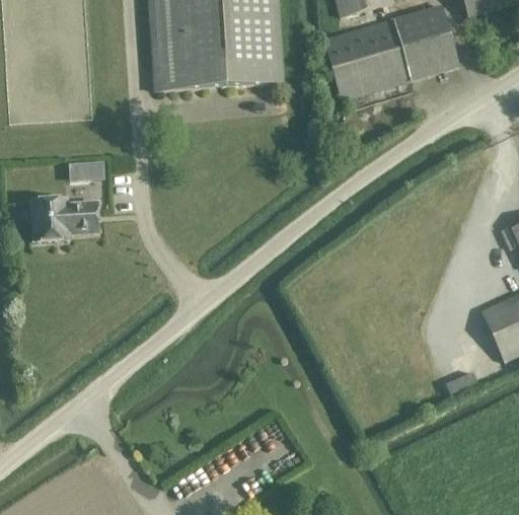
[(148,0),(154,90),(282,82),(277,0),(148,0)]
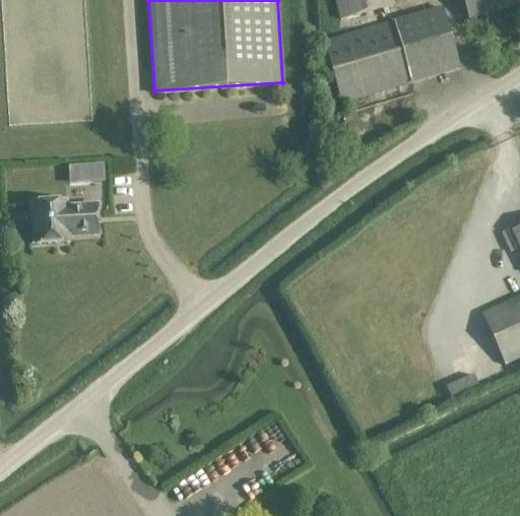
[(335,0),(340,17),(395,3),(394,0),(335,0)]
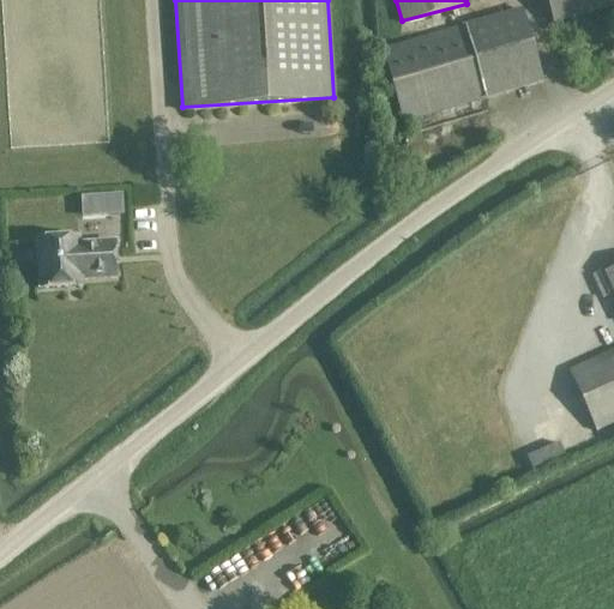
[(549,0),(555,18),(613,0),(549,0)]
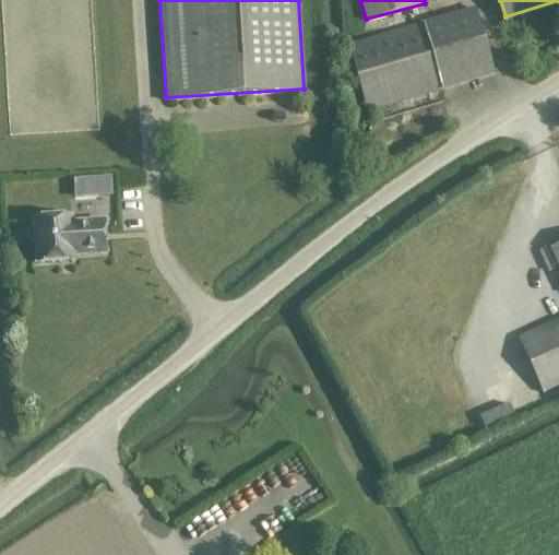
[(476,4),(424,20),(348,40),(367,109),(442,86),(442,87),(495,71),(476,4)]
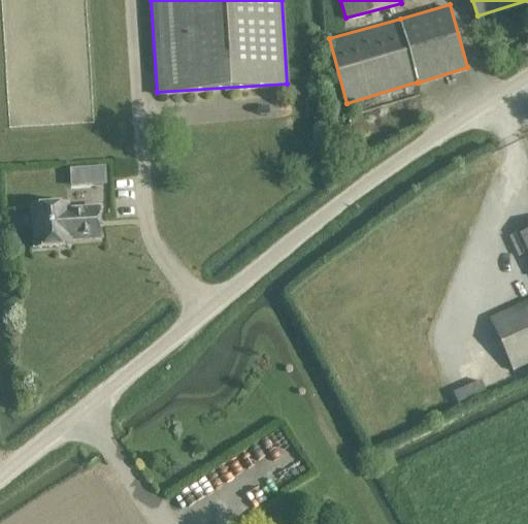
[(88,182),(107,181),(106,165),(87,166),(88,182)]
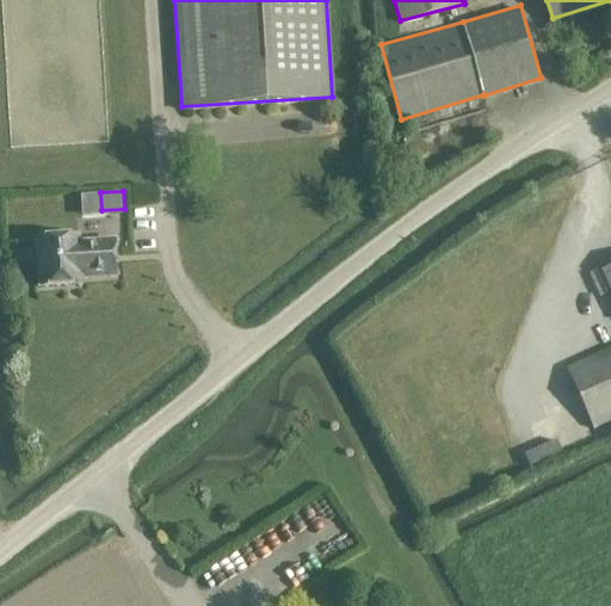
[(116,273),(115,237),(79,240),(79,234),(37,236),(41,284),(81,280),(81,274),(116,273)]
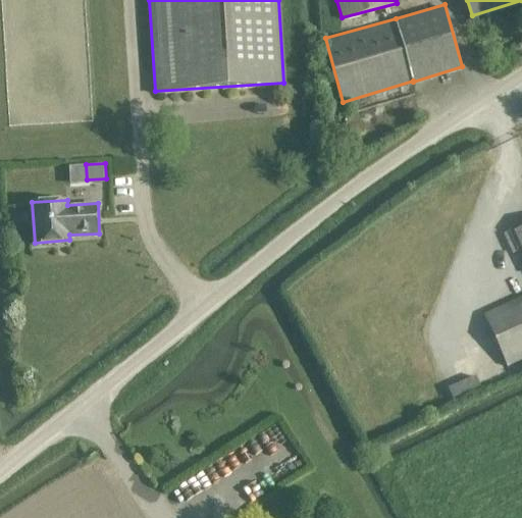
[(521,219),(510,224),(521,254),(521,290),(477,309),(500,365),(521,355),(521,219)]
